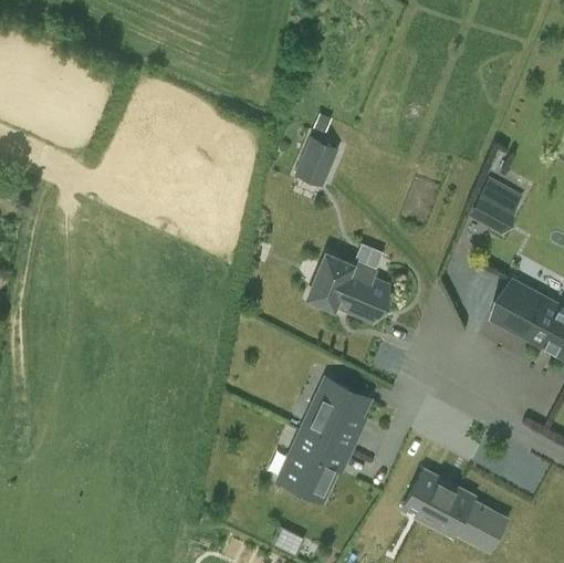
[(317,115),(311,131),(323,135),(330,121),(317,115)]
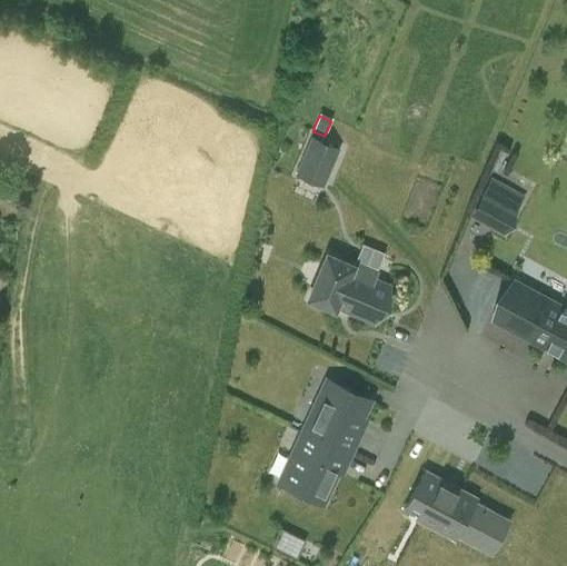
[(336,151),(311,141),(296,178),(320,189),(336,151)]
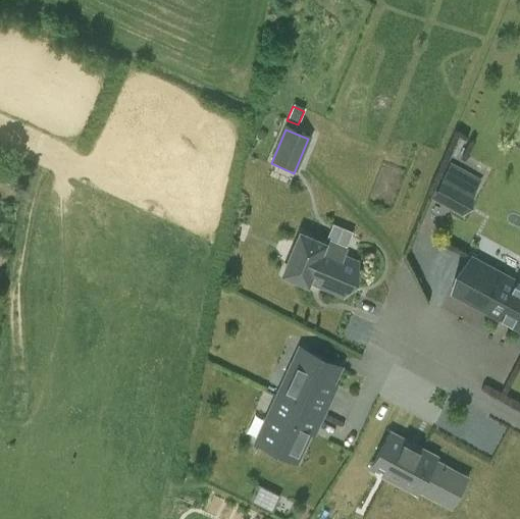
[(449,165),(429,201),(461,217),(480,183),(449,165)]
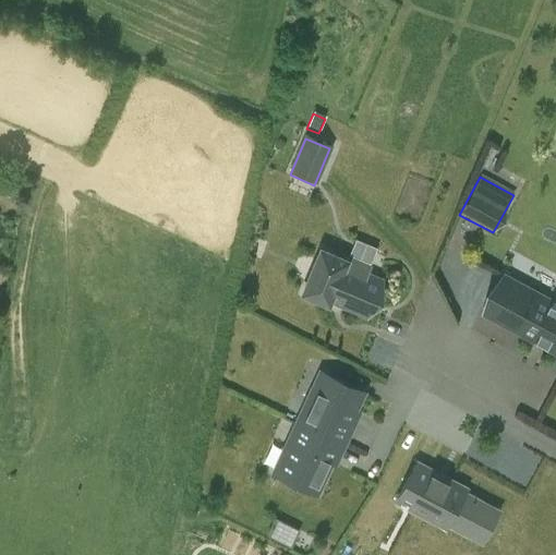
[(329,303),(366,318),(379,286),(363,279),(367,269),(346,261),(345,263),(318,252),(302,298),(327,309),(329,303)]
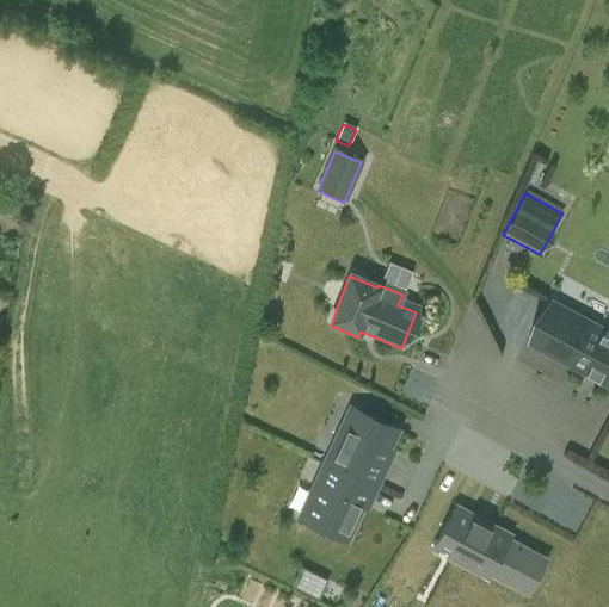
[(608,333),(549,302),(526,346),(608,390),(608,333)]
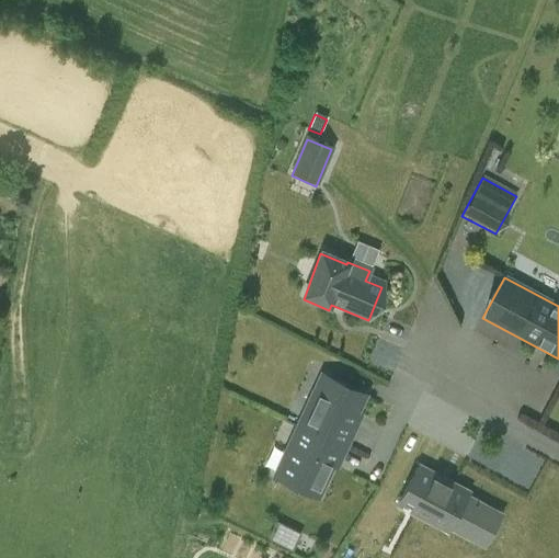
[(335,437),(364,452),(383,414),(354,400),(335,437)]
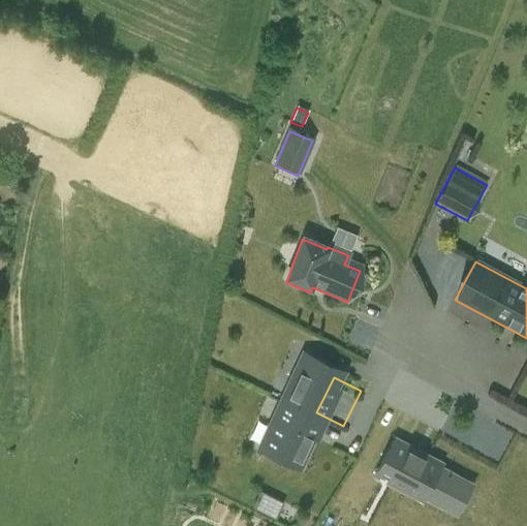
[(343,426),(316,412),(300,447),(327,461),(343,426)]
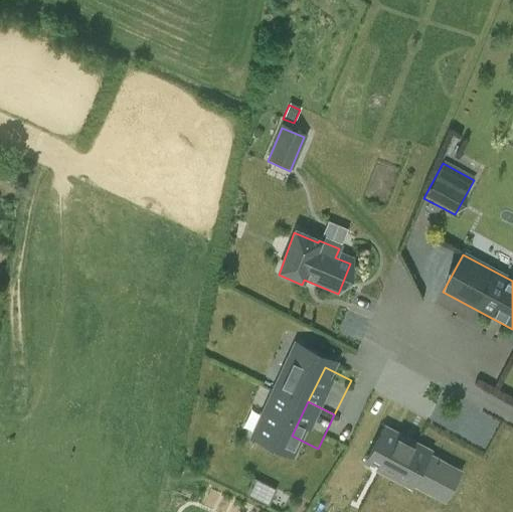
[(374,428),(357,458),(420,492),(438,461),(405,444),(407,440),(391,431),(389,436),(374,428)]
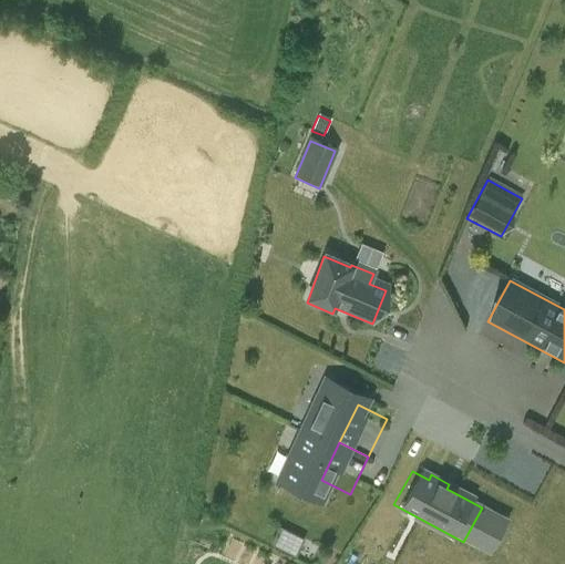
[(275,545),(299,556),(307,540),(281,529),(275,545)]
